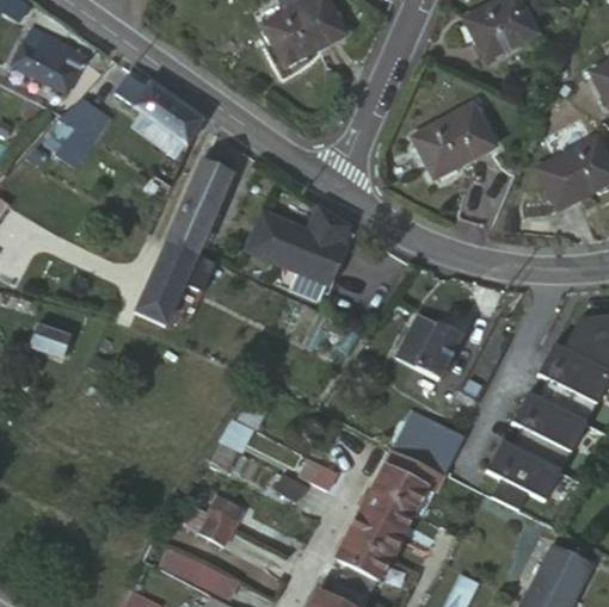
[(30,4),(24,0),(0,0),(0,7),(2,4),(20,16),(30,4)]
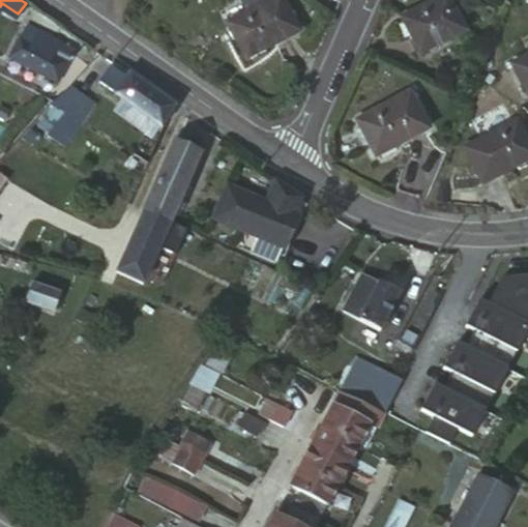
[(255,0),(237,8),(255,46),(302,23),(292,0),(255,0)]
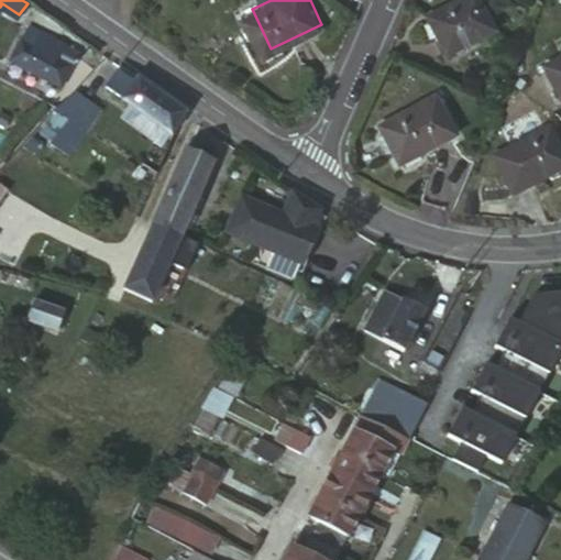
[(449,0),(435,7),(453,43),(501,20),(491,0),(449,0)]
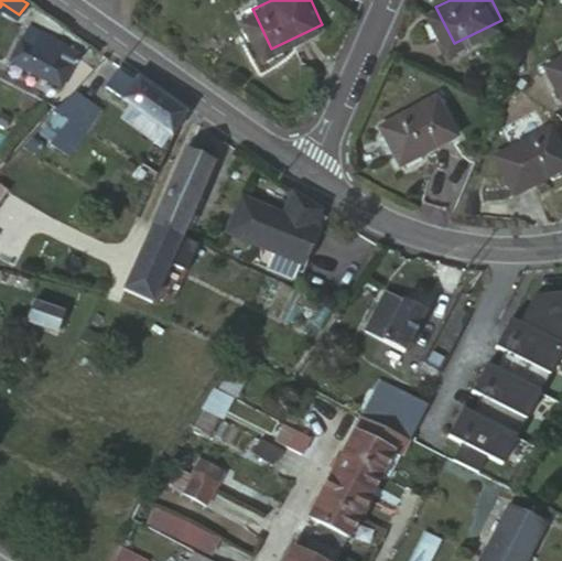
[(20,35),(7,58),(60,85),(77,53),(38,30),(32,42),(20,35)]
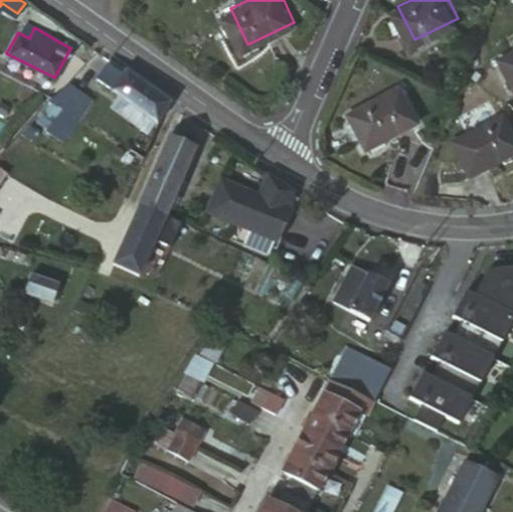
[(125,71),(109,60),(98,74),(156,117),(167,100),(126,69),(125,71)]
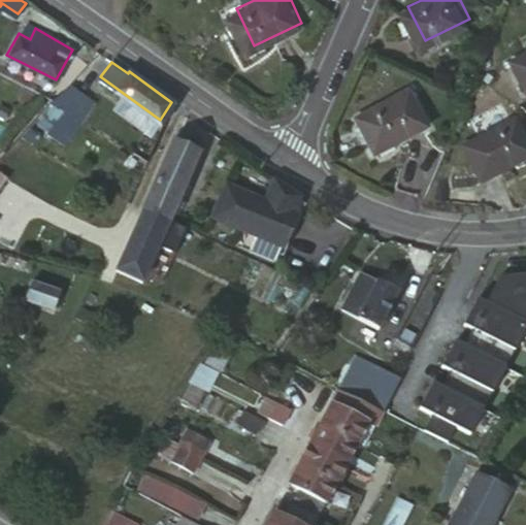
[(93,86),(155,131),(160,120),(100,76),(93,86)]
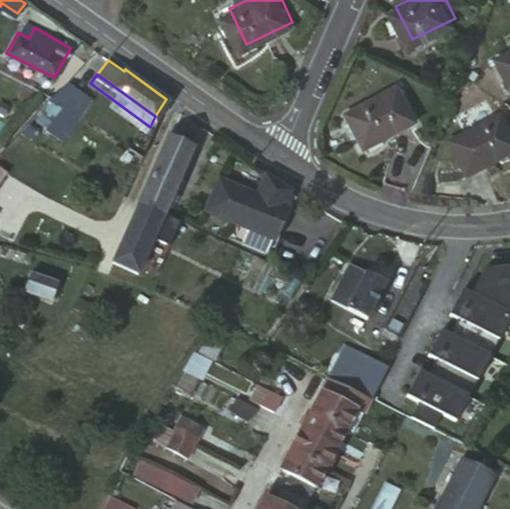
[(67,82),(50,95),(77,112),(89,96),(67,82)]
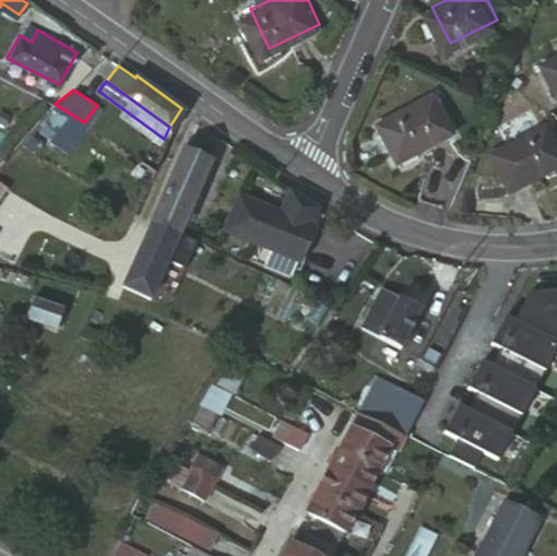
[(442,96),(389,122),(406,157),(460,130),(442,96)]
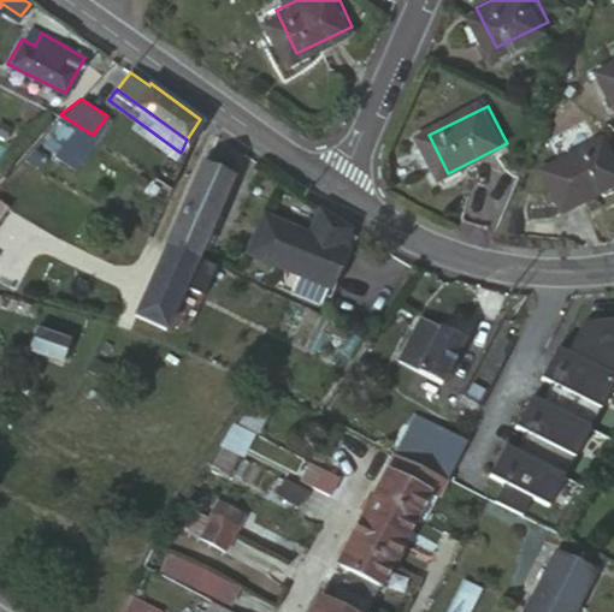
[(613,136),(612,131),(553,159),(571,198),(613,178),(613,136)]
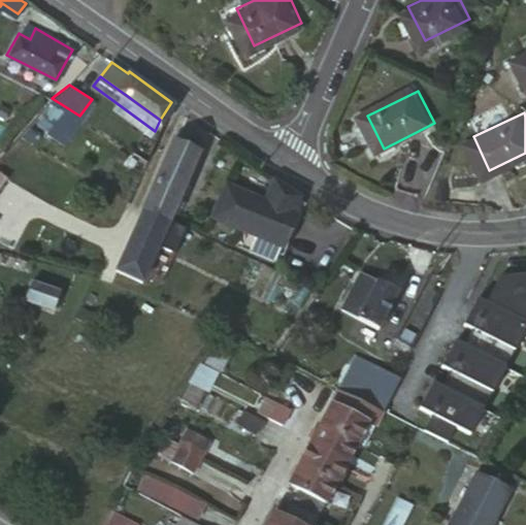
[(143,205),(170,217),(202,148),(174,136),(143,205)]
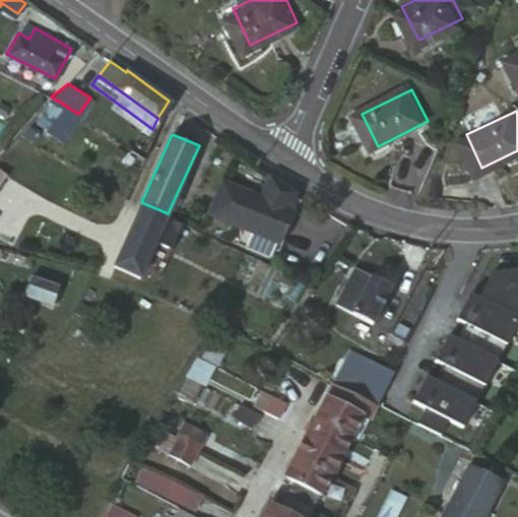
[(0,186),(9,175),(0,168),(0,186)]
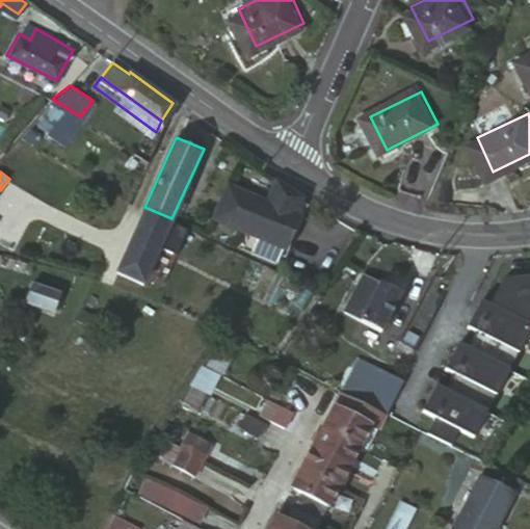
[(271,260),(297,202),(302,191),(274,173),(264,195),(227,180),(212,214),(240,227),(233,243),(271,260)]
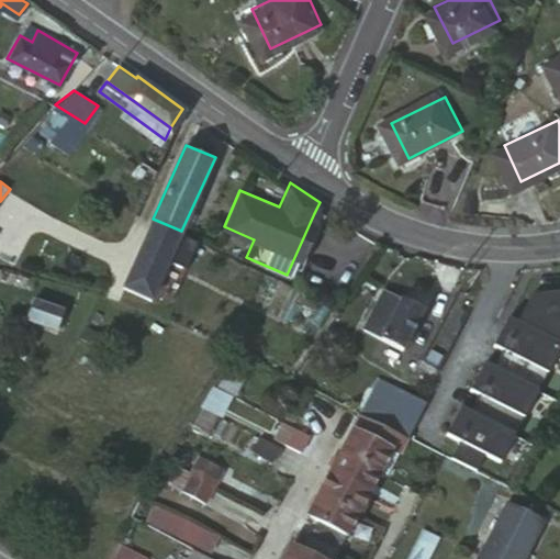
[(150,299),(181,231),(153,219),(122,286),(150,299)]
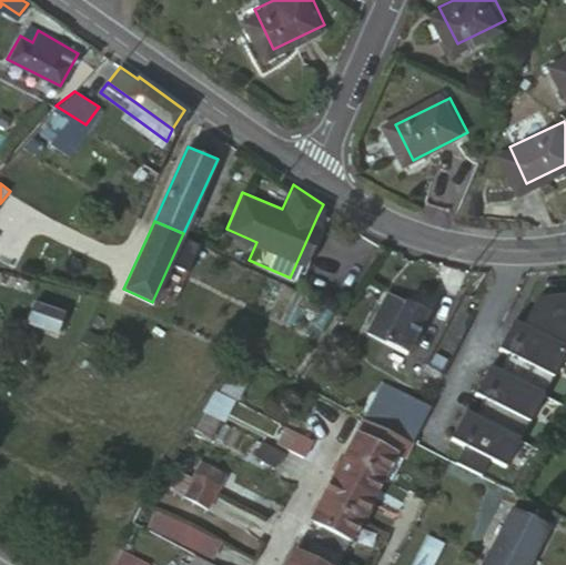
[(364,330),(385,340),(405,300),(385,290),(364,330)]
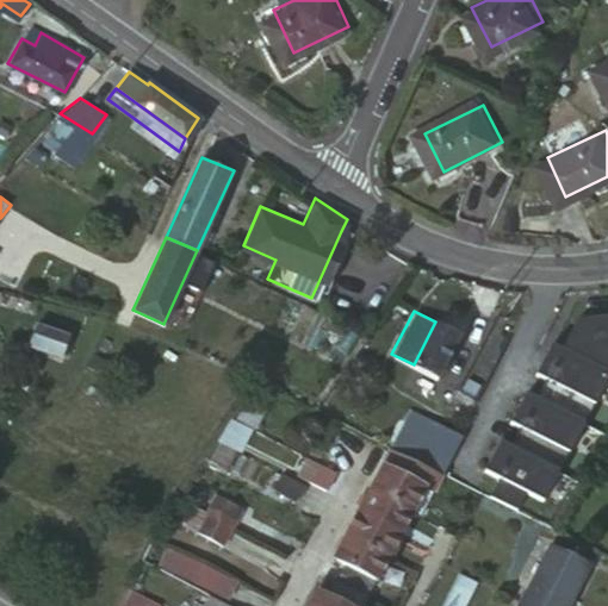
[(494,311),(456,389),(475,399),(509,333),(497,329),(504,314),(494,311)]
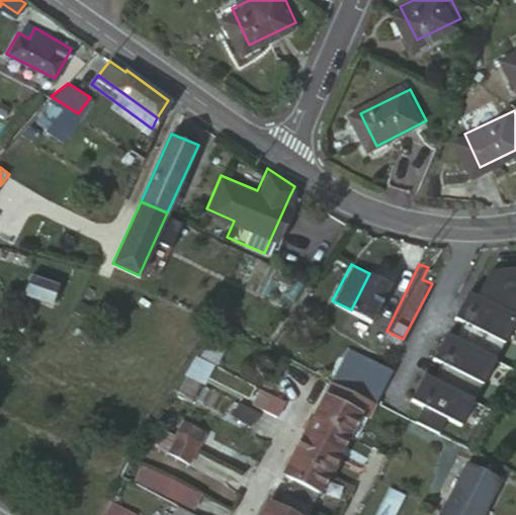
[(515,267),(492,269),(478,295),(515,317),(515,316),(515,267)]
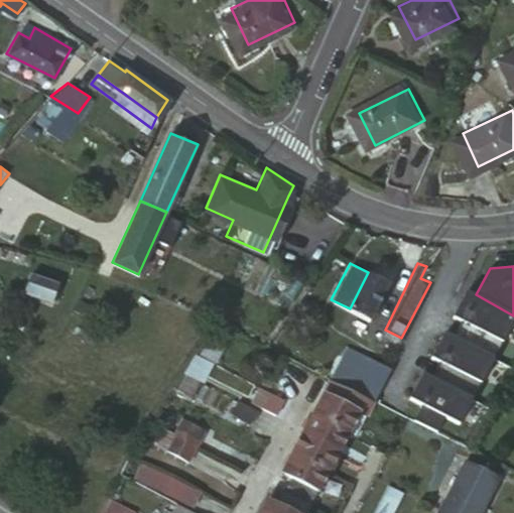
[(29,267),(21,286),(49,300),(58,282),(29,267)]
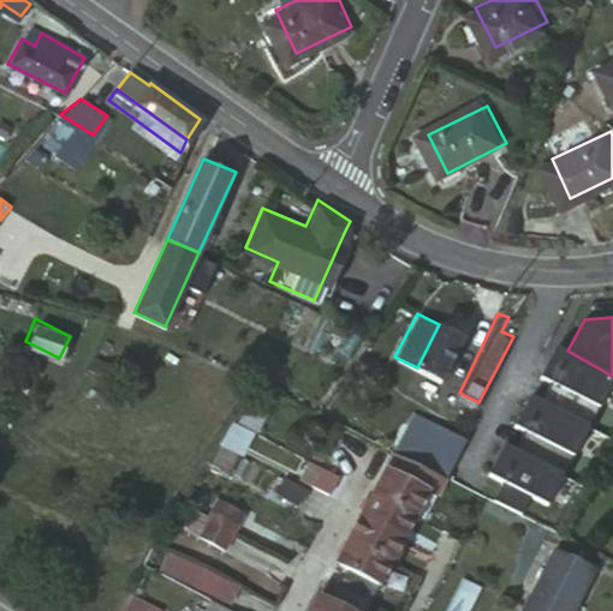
[(439,324),(417,367),(439,378),(460,334),(439,324)]
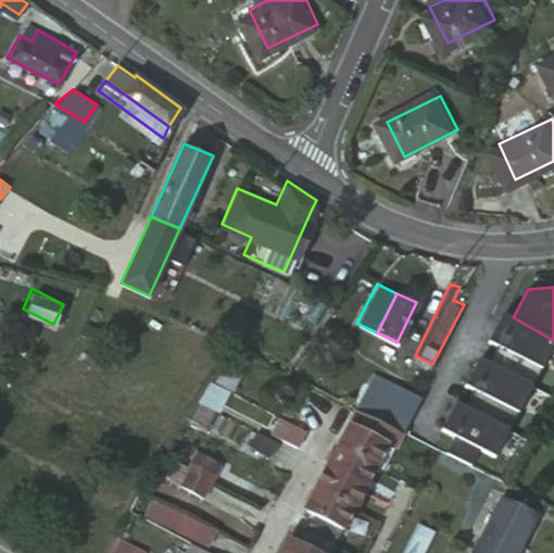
[(530,384),(553,340),(513,317),(504,313),(490,340),(499,344),(490,362),(530,384)]
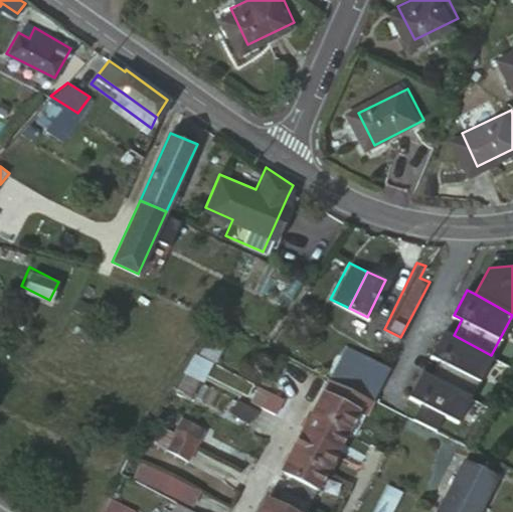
[(446,331),(433,355),(441,360),(432,376),(469,396),(491,355),(454,335),(446,331)]
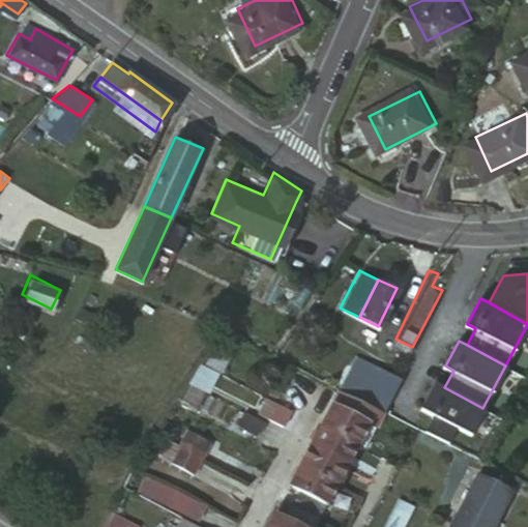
[(342,387),(386,409),(400,382),(354,361),(342,387)]
